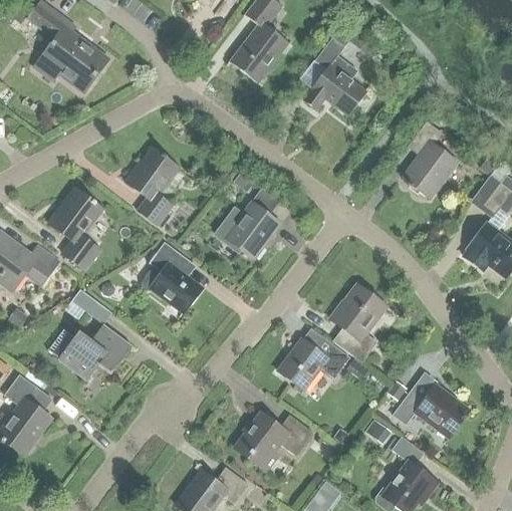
[(28,18),(55,39),(34,67),(52,80),(58,73),(83,92),(106,61),(83,44),(86,41),(72,30),(75,26),(41,0),(28,18)]
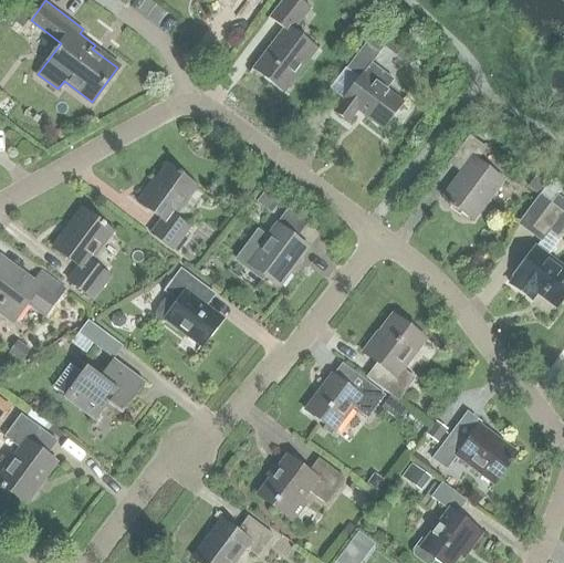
[(285,91),(317,49),(322,51),(323,50),(295,30),(313,8),(302,0),(282,0),(271,14),(285,25),(250,72),(251,72),(254,69),(289,95),(289,94),(285,91)]
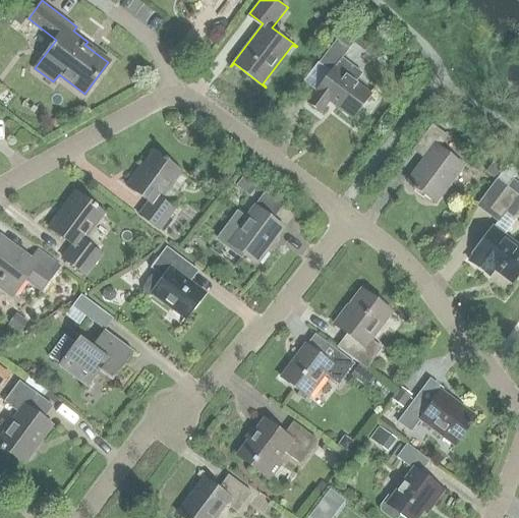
[(14,7),(9,15),(13,18),(19,11),(14,7)]
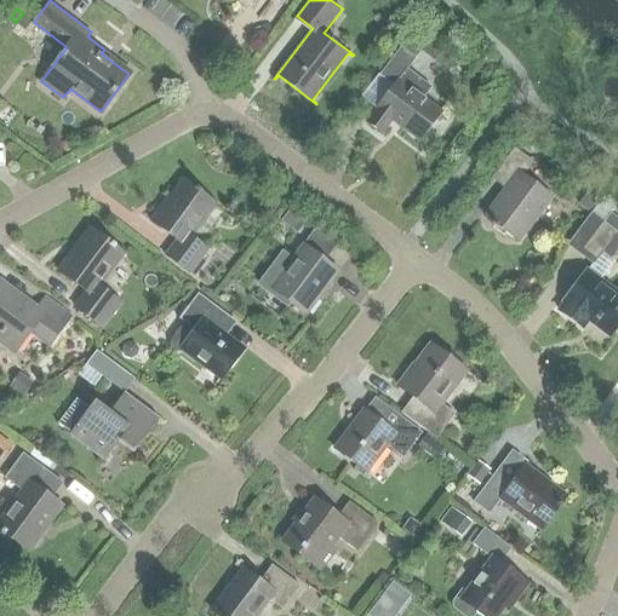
[(395,82),(367,120),(383,131),(393,119),(419,138),(442,109),(424,96),(433,85),(408,67),(416,56),(425,45),(410,33),(401,45),(381,72),(395,82)]
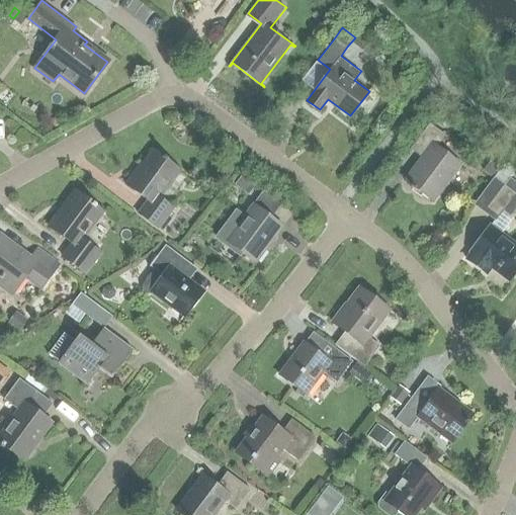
[(436,117),(445,125),(451,118),(441,111),(436,117)]
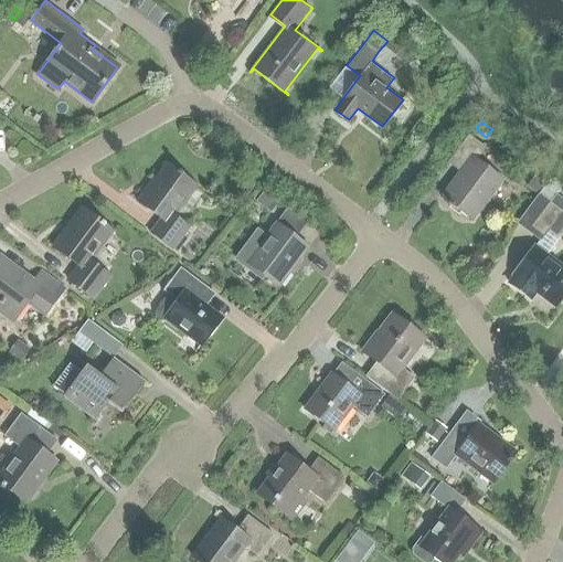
[(469,133),(448,160),(461,170),(443,195),(473,218),(502,178),(477,158),(487,146),(469,133)]
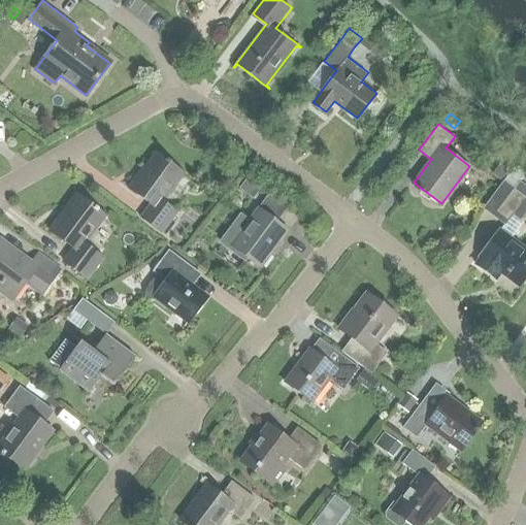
[(163,200),(184,172),(157,152),(140,174),(138,173),(129,186),(151,201),(140,215),(162,231),(177,210),(163,200)]
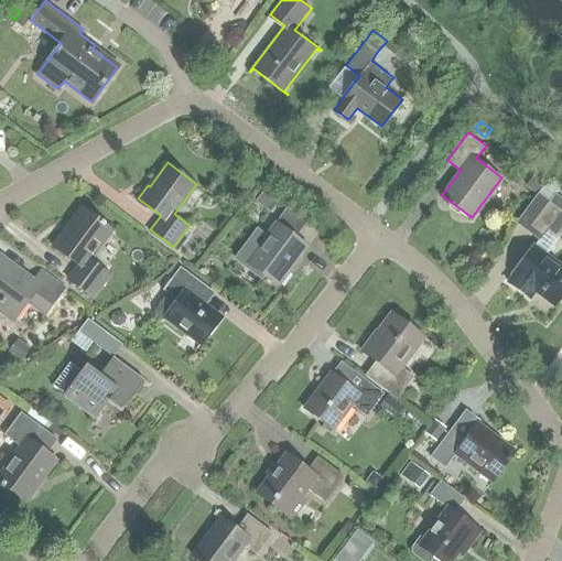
[(238,180),(251,190),(257,182),(244,173),(238,180)]
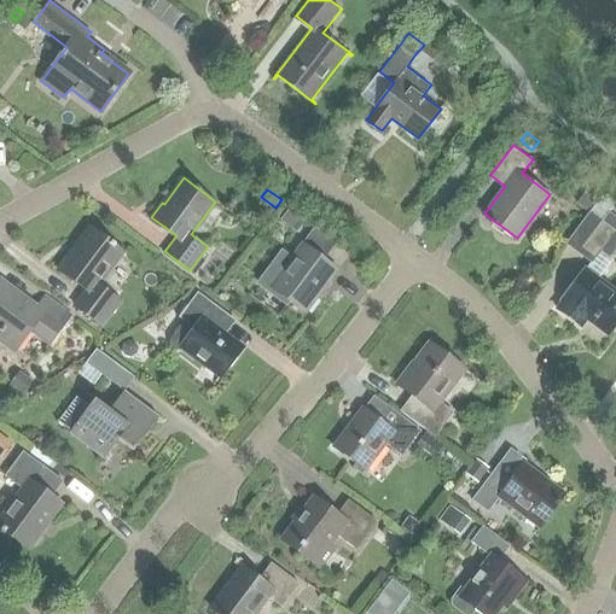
[(586,189),(577,200),(590,210),(598,198),(586,189)]
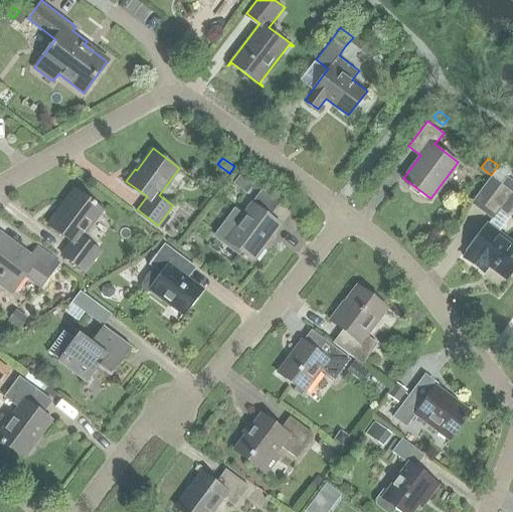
[(234,182),(247,191),(254,182),(241,172),(234,182)]
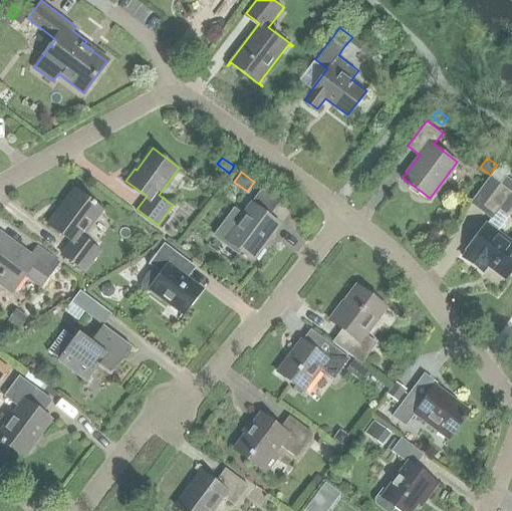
[(511,190),(500,182),(486,201),(505,215),(511,205),(511,190)]
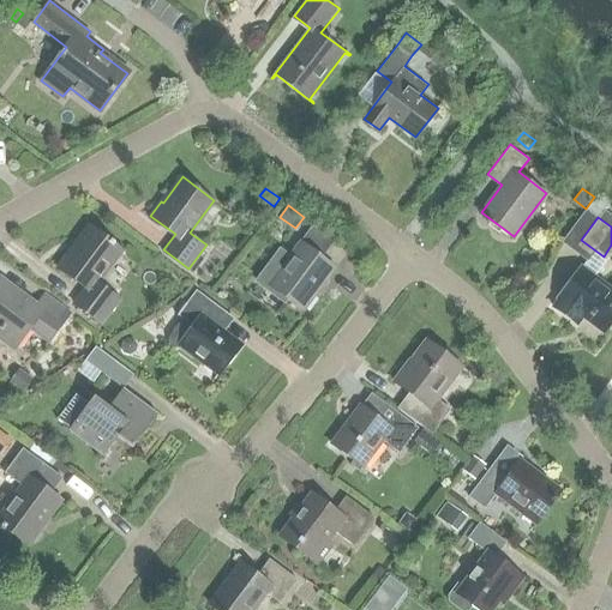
[(99,282),(123,249),(90,224),(59,266),(87,287),(76,302),(101,321),(120,297),(99,282)]
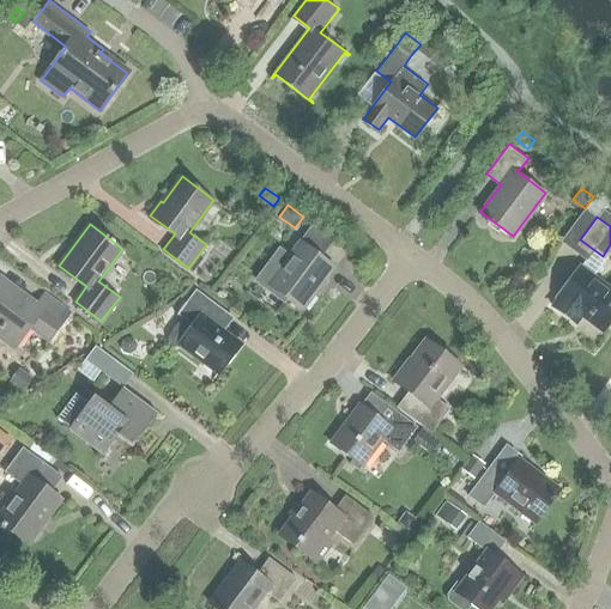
[(279,245),(258,275),(288,297),(284,302),(285,302),(289,297),(303,309),(334,266),(301,241),(290,254),(279,245)]
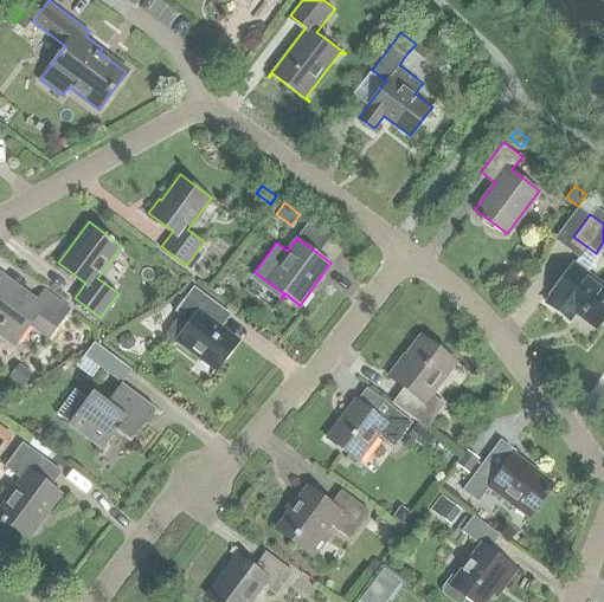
[(603,284),(574,263),(552,292),(553,293),(547,301),(570,318),(576,310),(597,327),(603,316),(603,284)]
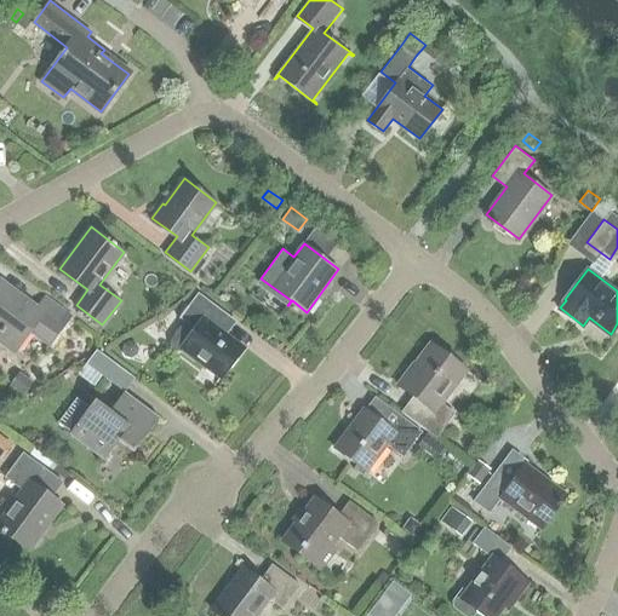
[(0,338),(15,350),(30,328),(51,343),(72,315),(45,295),(38,306),(1,280),(0,280),(0,338)]
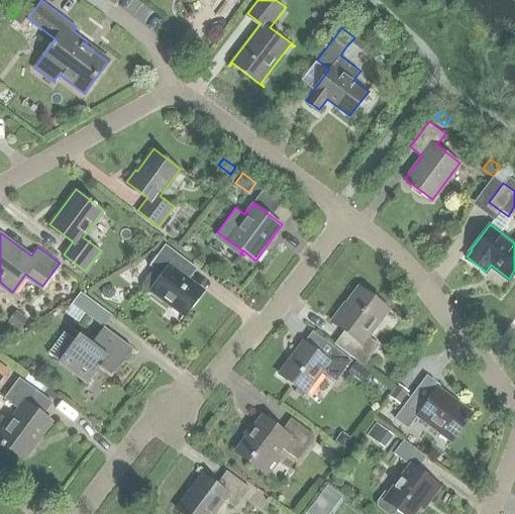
[(144,291),(148,290),(185,317),(206,289),(190,278),(198,268),(166,243),(149,264),(156,268),(153,271),(151,270),(140,284),(141,288),(144,291)]
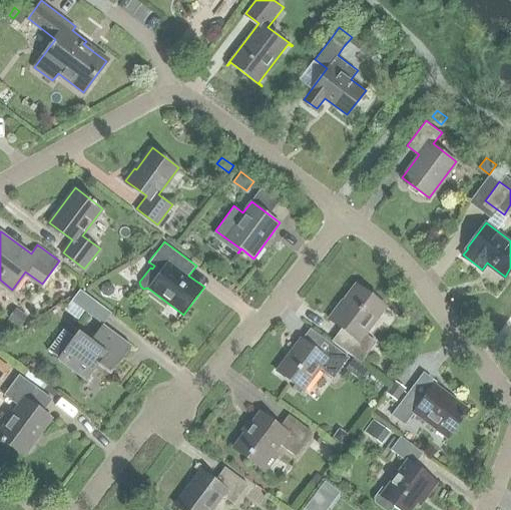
[(104,294),(109,295),(113,293),(115,288),(113,283),(108,281),(103,284),(101,289),(104,294)]
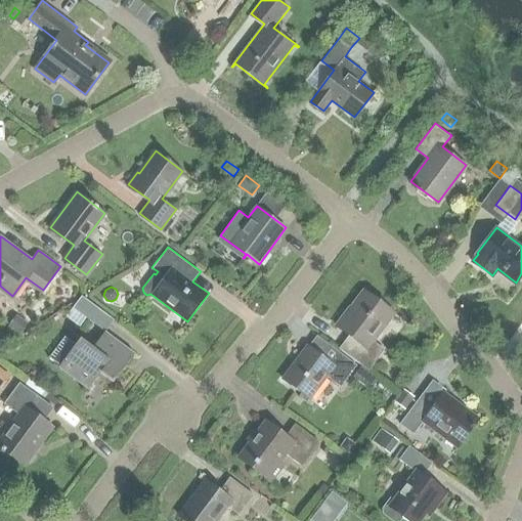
[(385,348),(373,339),(394,311),(364,289),(338,326),(349,334),(339,347),(370,368),(385,348)]
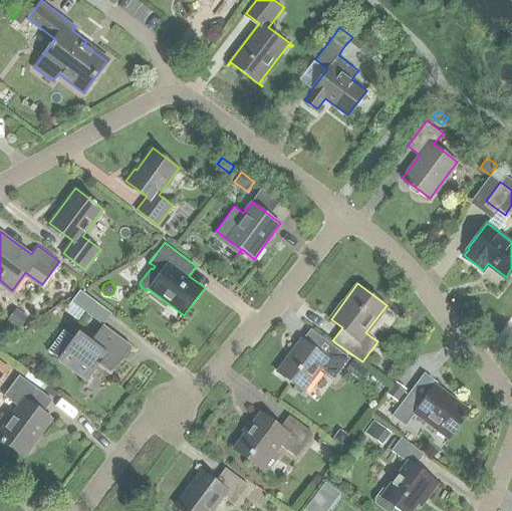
[(80,287),(71,299),(87,311),(96,300),(80,287)]
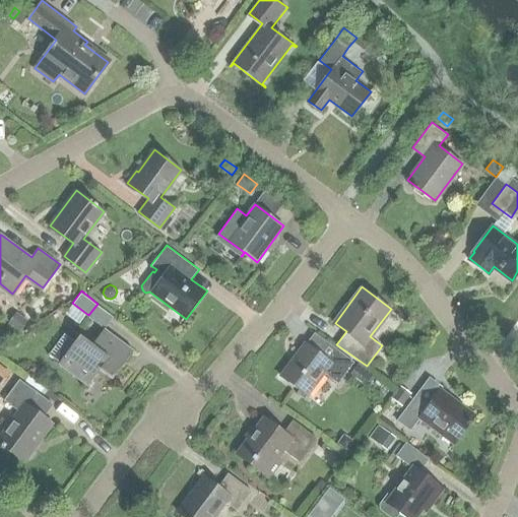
[(16,311),(9,322),(22,330),(29,319),(16,311)]
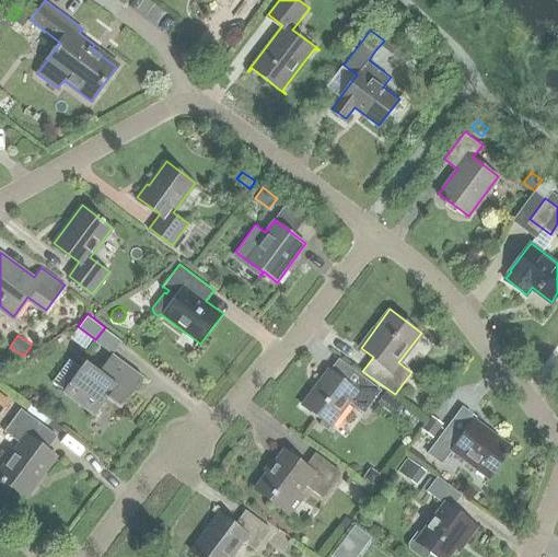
[(121,407),(143,378),(112,354),(100,370),(86,361),(82,367),(69,357),(53,379),(66,389),(65,390),(95,413),(108,396),(121,407)]
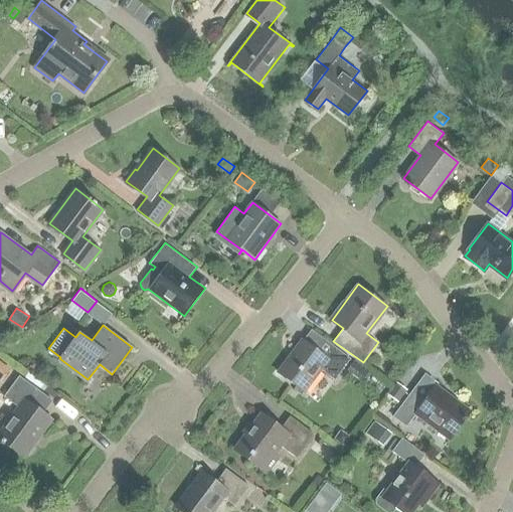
[(351,357),(333,344),(325,356),(303,339),(279,371),(304,390),(321,367),(335,378),(351,357)]
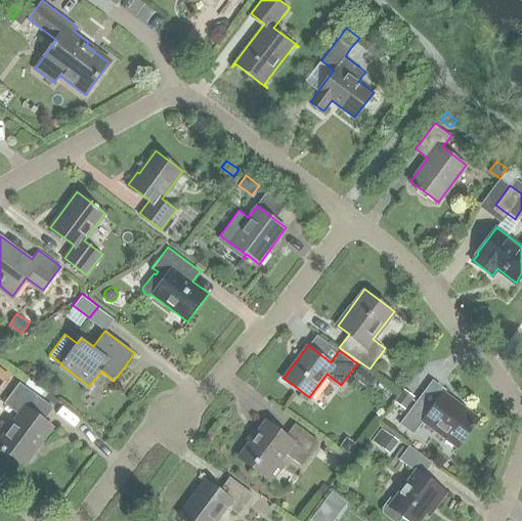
[(0,365),(0,386),(0,387),(10,374),(0,365)]
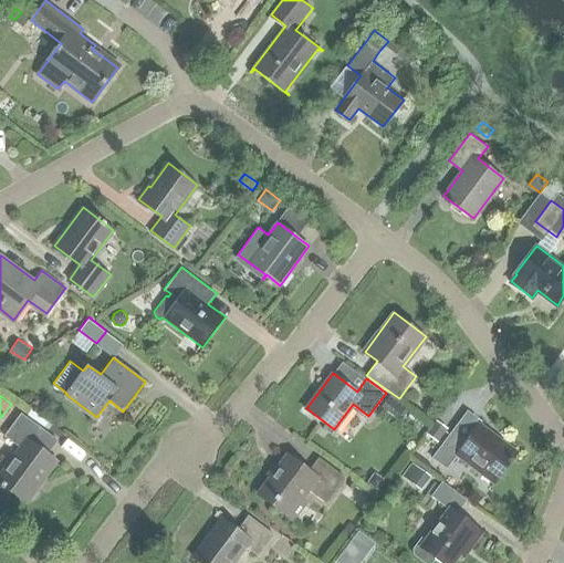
[(21,413),(4,435),(21,446),(0,473),(0,481),(27,501),(56,460),(48,454),(59,439),(21,413)]
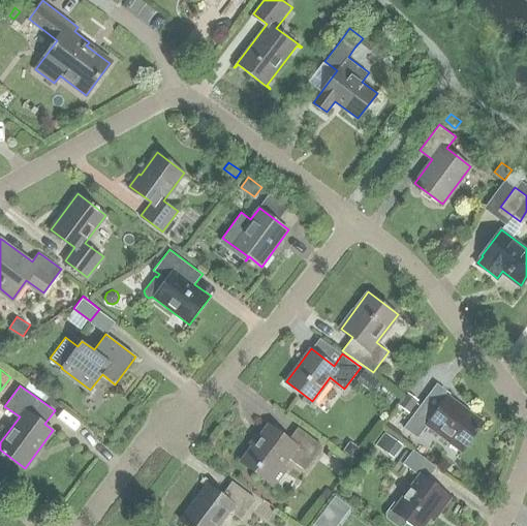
[(408,391),(399,404),(409,411),(420,399),(408,391)]
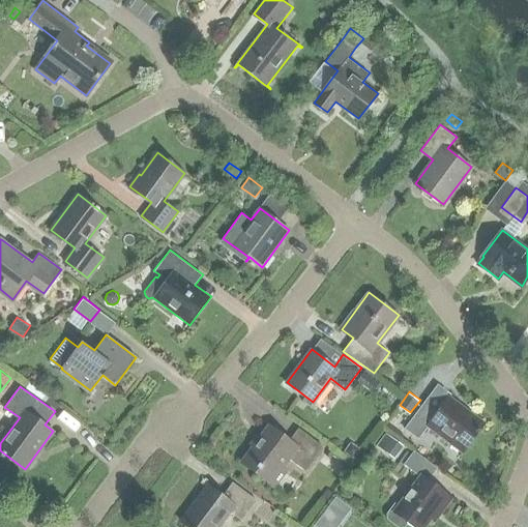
[(484,422),(449,397),(437,413),(423,403),(405,428),(419,437),(429,425),(463,450),(484,422)]
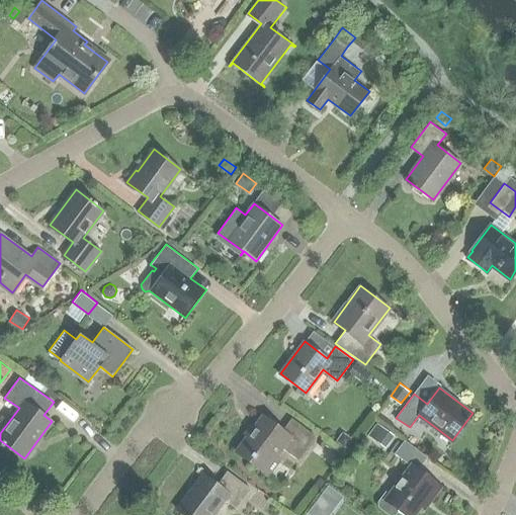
[(280,457),(275,453),(281,446),(297,458),(316,435),(291,417),(282,430),(264,416),(237,451),(268,475),(280,457)]
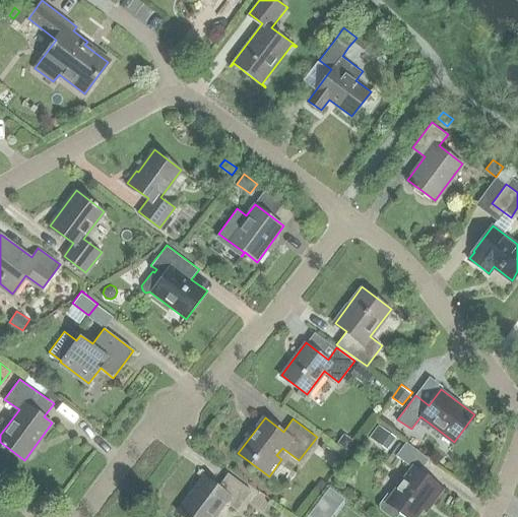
[(370,436),(387,449),(396,436),(379,423),(370,436)]
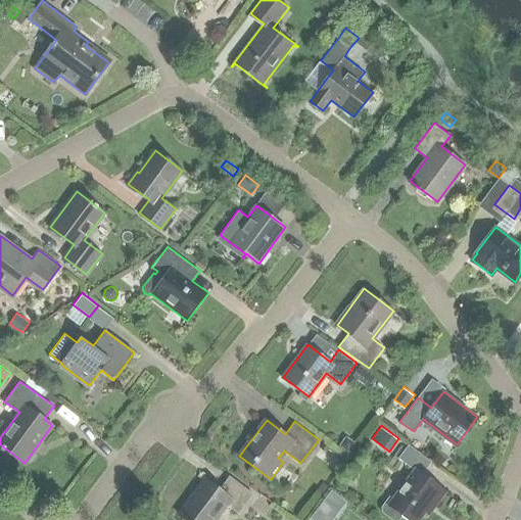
[(339,444),(349,452),(356,441),(346,434),(339,444)]
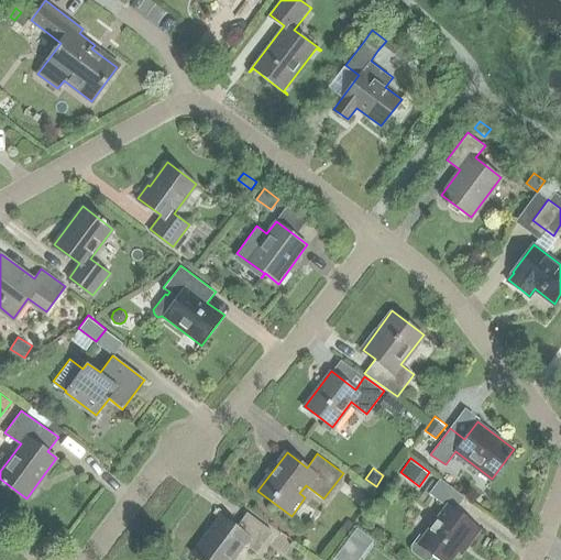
[(430,559),(433,552),(443,559),(449,559),(464,540),(468,544),(479,529),(454,511),(464,496),(440,478),(429,492),(447,505),(424,536),(419,533),(411,544),(413,551),(425,559),(430,559)]
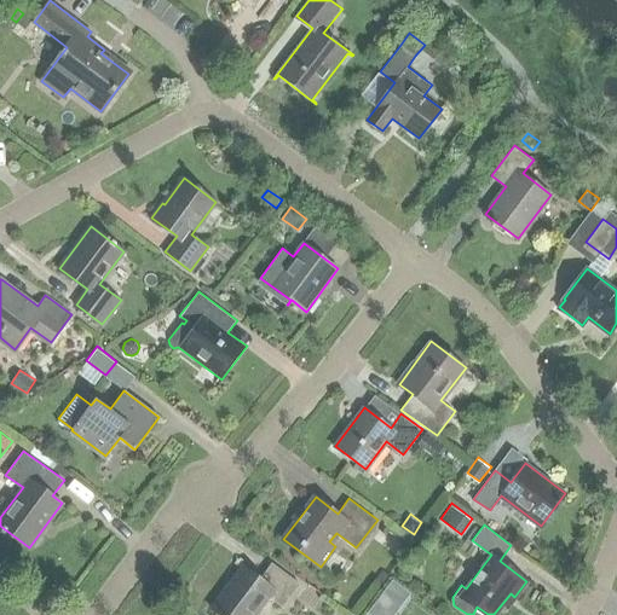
[(221,614),(254,614),(269,596),(282,607),(300,582),(272,562),(260,578),(242,566),(212,607),(221,614)]
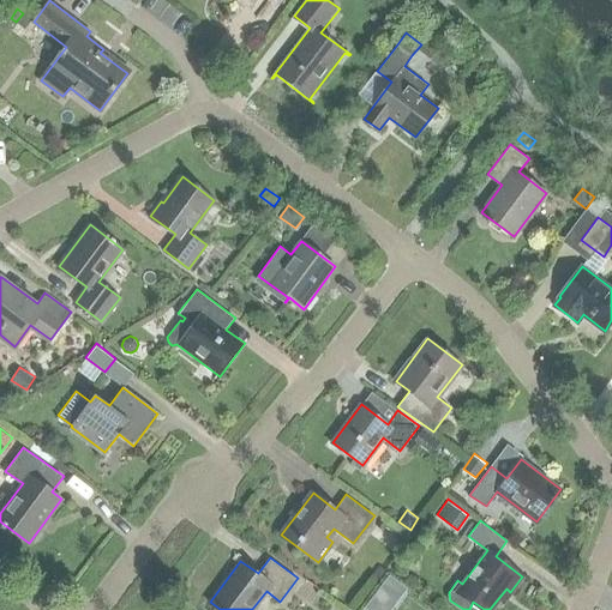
[(370,609),(389,609),(407,587),(389,574),(366,607),(370,609)]
